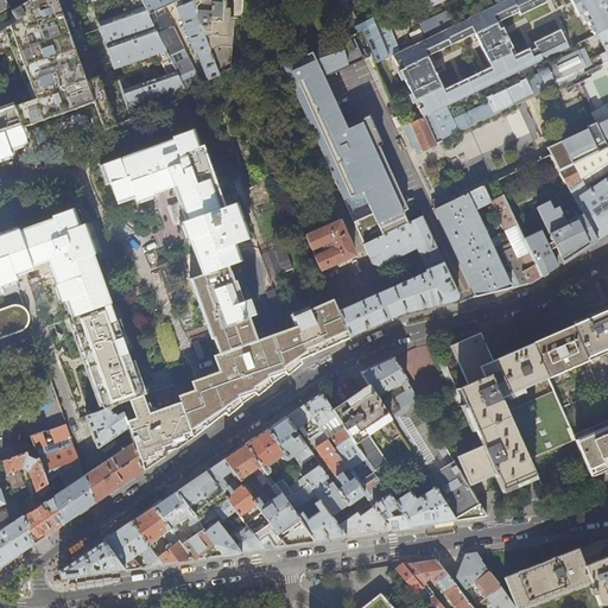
[(89,80),(58,0),(36,0),(26,5),(12,13),(17,21),(0,32),(0,69),(13,106),(20,127),(94,102),(102,130),(115,125),(101,87),(97,76),(89,80)]
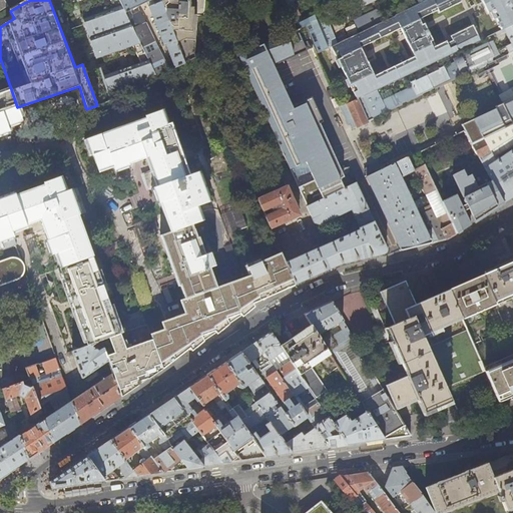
[(76,0),(98,69),(108,100),(113,98),(157,76),(120,0),(76,0)]
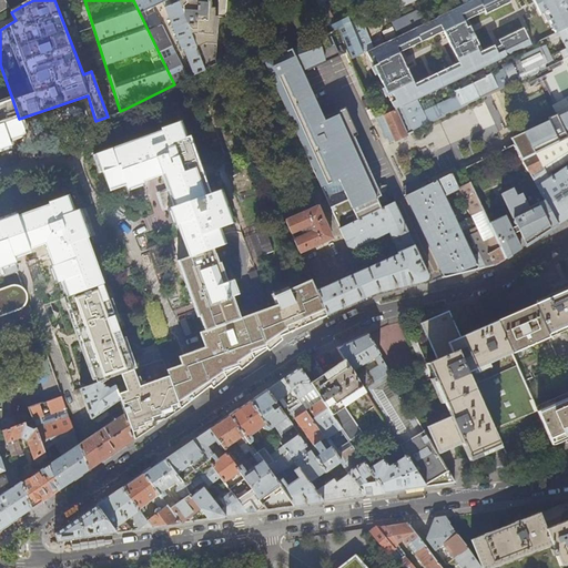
[(133,0),(174,84),(188,78),(154,11),(146,16),(143,10),(163,0),(164,0),(166,4),(165,6),(182,48),(184,48),(194,74),(205,69),(178,0),(133,0)]
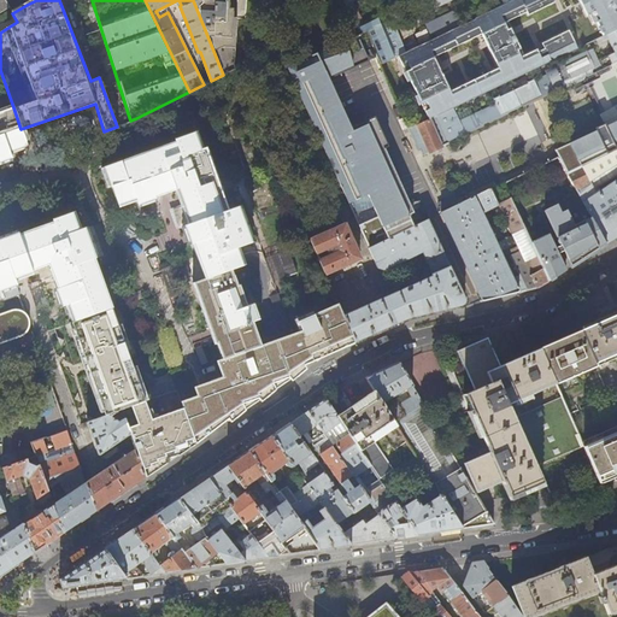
[(193,0),(223,75),(235,69),(234,66),(238,17),(234,17),(234,7),(229,7),(229,0),(193,0)]
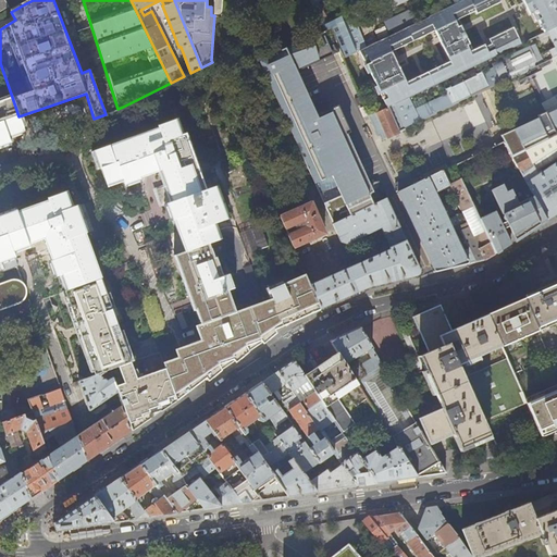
[(384,74),(376,59),(392,51),(404,45),(419,38),(426,53),(450,42),(444,31),(441,32),(437,24),(441,22),(449,17),(456,14),(457,17),(458,20),(482,8),(478,0),(461,0),(418,22),(401,29),(370,45),(344,57),(357,87),(384,74)]
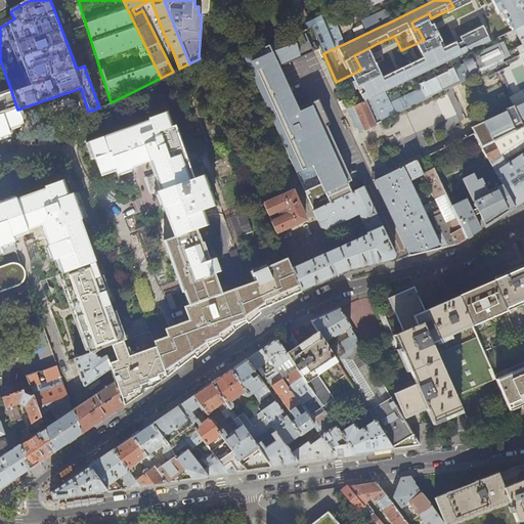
[(507,34),(523,26),(523,0),(475,0),(477,3),(474,4),(472,5),(480,23),(482,22),(485,20),(489,29),(494,40),(507,34)]
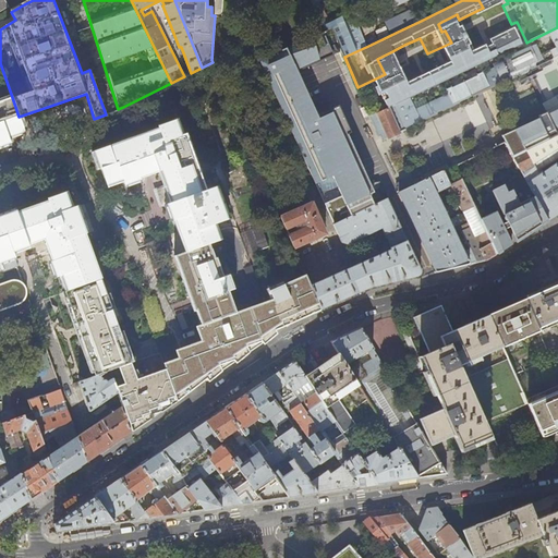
[(419,22),(412,9),(396,16),(402,29),(419,22)]
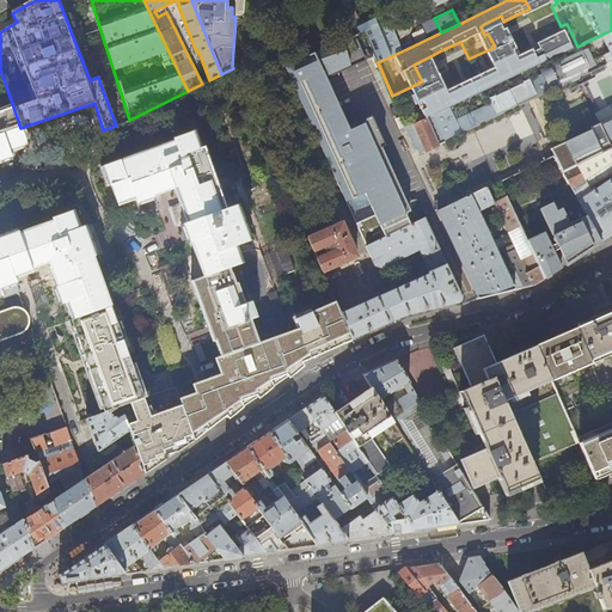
[(407,49),(401,36),(386,42),(374,17),(355,25),(360,32),(365,31),(378,62),(407,49)]
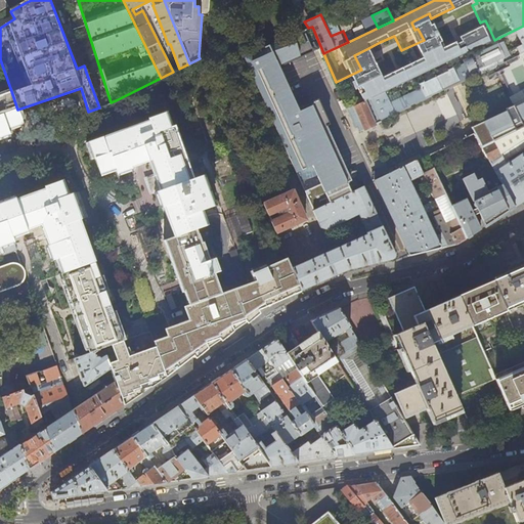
[(380,121),(503,62),(523,51),(523,26),(507,34),(508,37),(516,33),(522,45),(508,51),(503,42),(461,61),(463,67),(429,83),(431,86),(389,105),(383,92),(370,98),(380,121)]
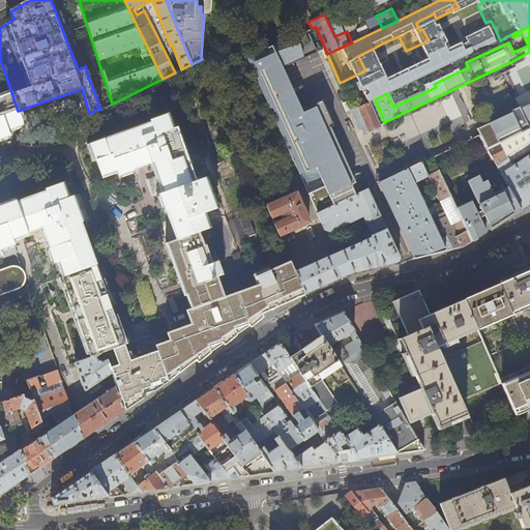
[(387,93),(479,50),(473,36),(450,48),(451,51),(452,53),(447,56),(438,60),(435,61),(431,53),(434,52),(429,40),(406,51),(414,66),(400,74),(387,79),(373,86),(365,70),(340,83),(351,110),(375,99),(387,93)]
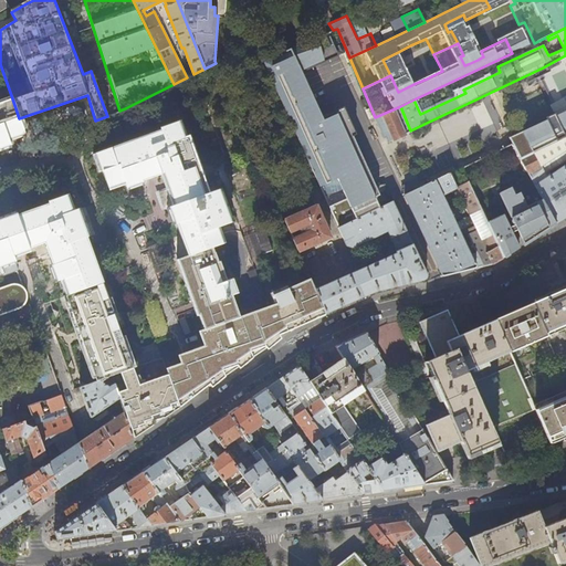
[(336,168),(362,156),(342,112),(322,121),(296,66),(299,65),(291,49),(263,61),(315,177),(336,168)]
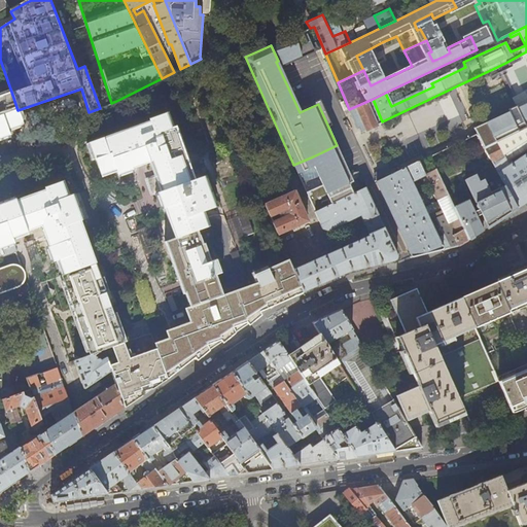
[(526,51),(505,63),(526,107),(526,51)]
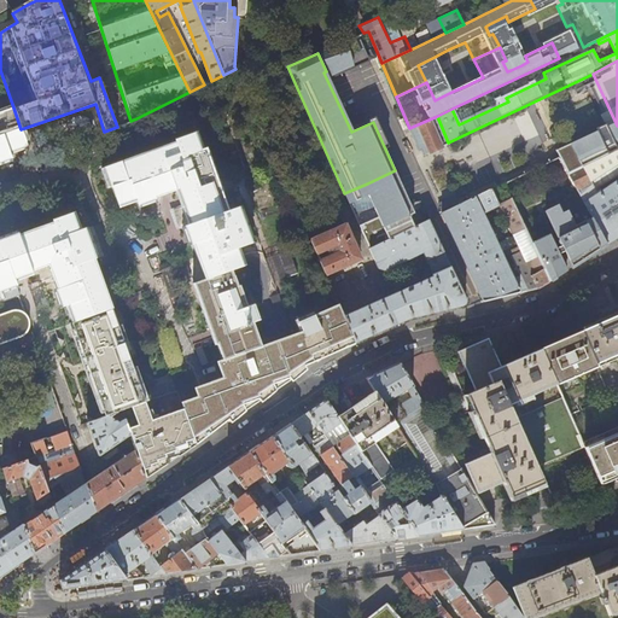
[(117,127),(130,121),(118,83),(103,88),(117,127)]
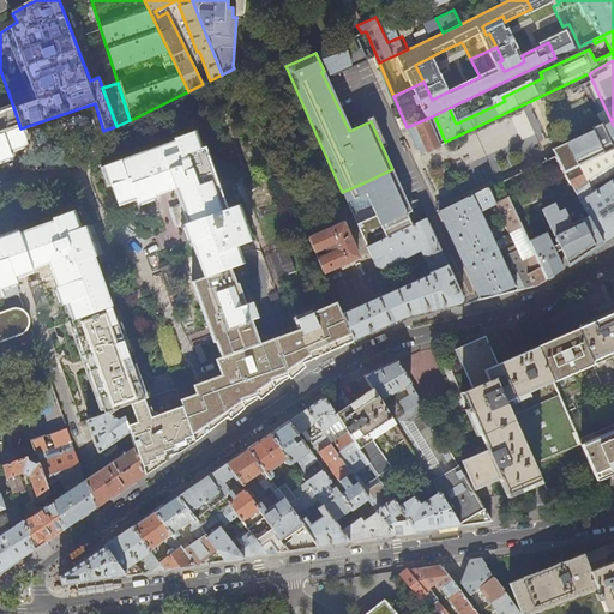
[(0,160),(11,156),(8,150),(25,144),(20,128),(13,107),(0,112),(0,160)]
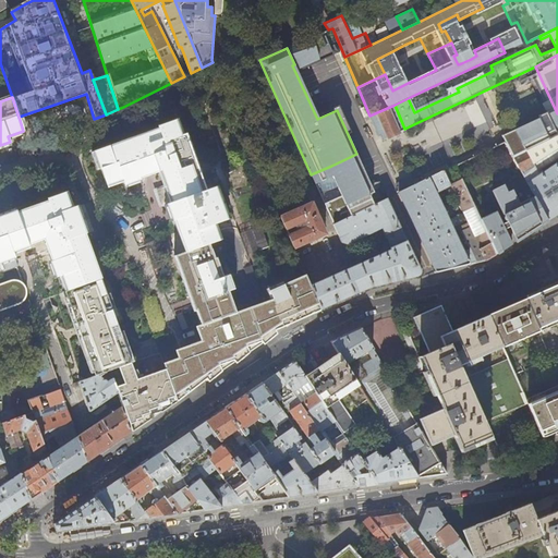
[(493,124),(486,100),(475,104),(473,97),(469,98),(471,105),(459,108),(463,124),(470,122),(472,130),(493,124)]
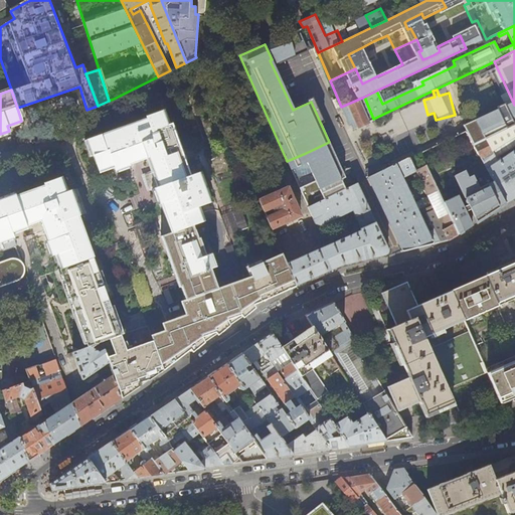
[(373,119),(364,97),(341,107),(341,108),(342,109),(349,125),(351,124),(353,129),(374,119),(373,119)]
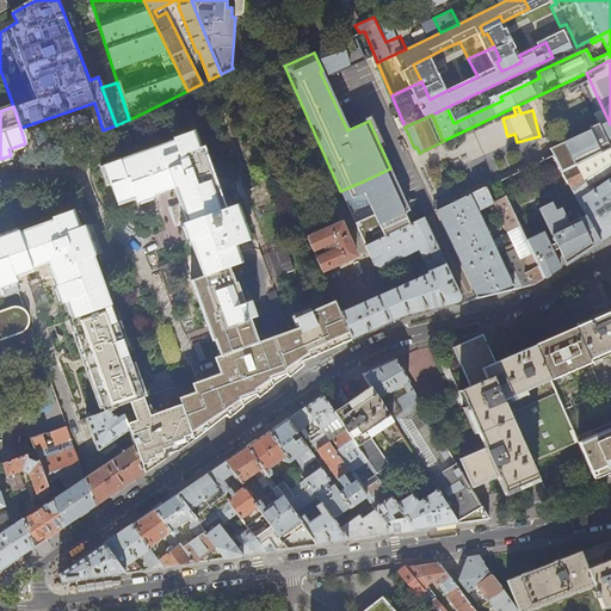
[(191,221),(226,208),(203,147),(197,149),(191,131),(173,137),(174,141),(113,162),(105,165),(117,201),(135,195),(137,201),(160,192),(178,186),(191,221)]
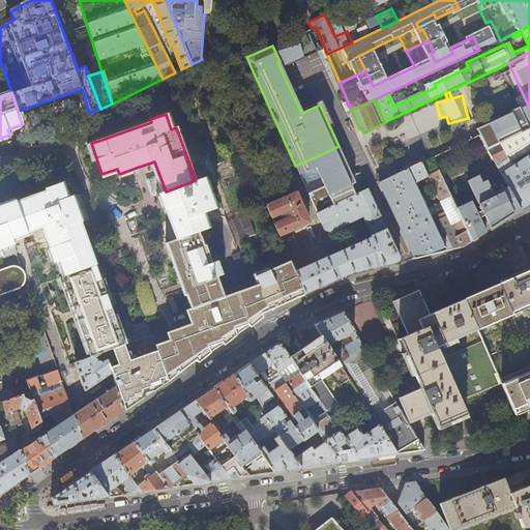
[(529,126),(493,146),(487,149),(505,181),(521,209),(525,207),(529,203),(529,153),(512,165),(510,160),(529,148),(529,126)]
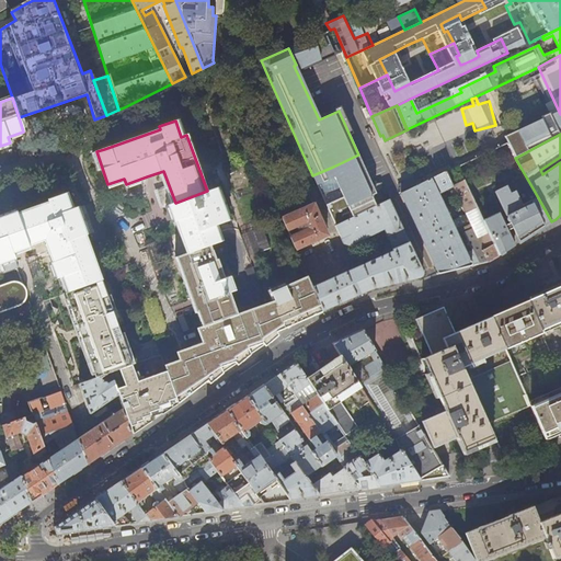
[(506,142),(515,158),(522,155),(515,138),(506,142)]
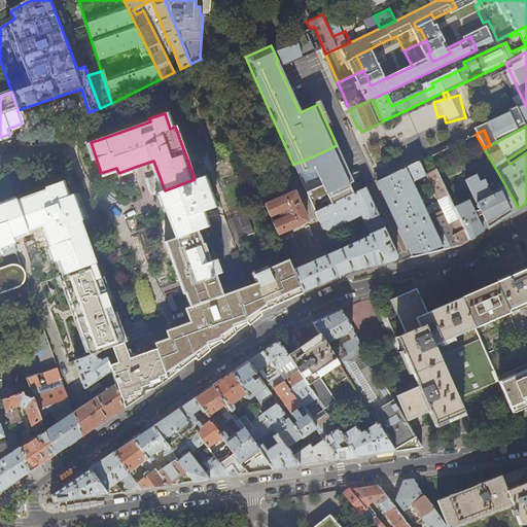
[(352,179),(349,172),(337,145),(313,156),(322,177),(329,190),(349,181),(352,179)]
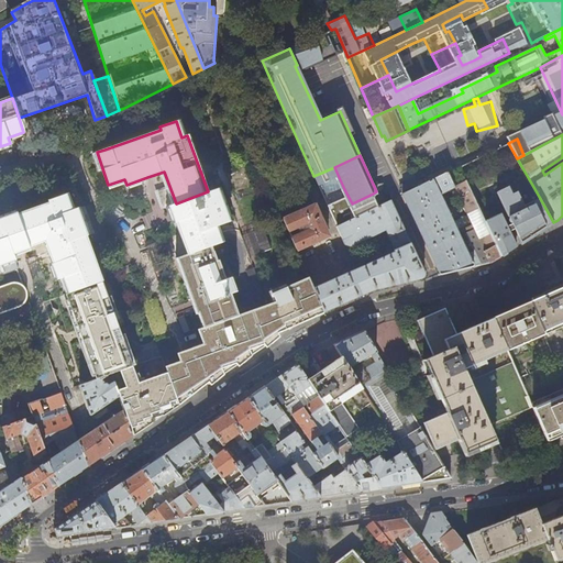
[(441,194),(454,188),(453,186),(446,173),(434,178),(441,191),(440,192),(441,194)]
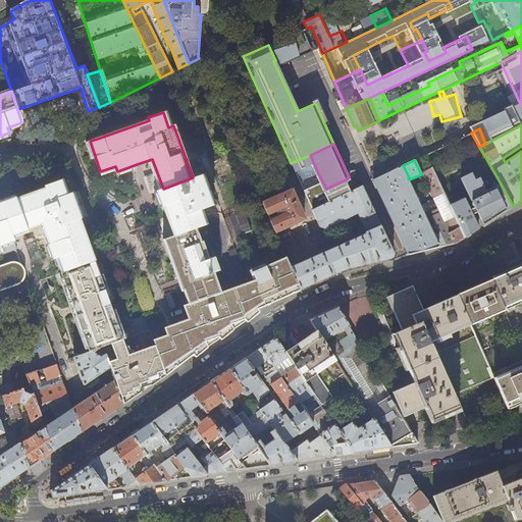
[(373,179),(408,255),(423,251),(438,248),(401,166),(373,179)]
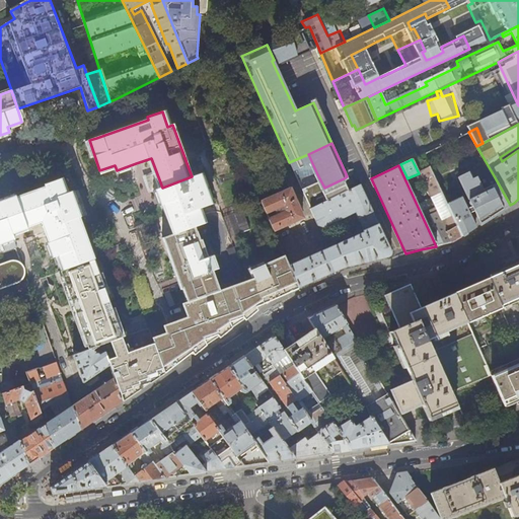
[(446,204),(428,166),(418,171),(419,173),(425,184),(452,242),(460,237),(461,236),(446,204)]
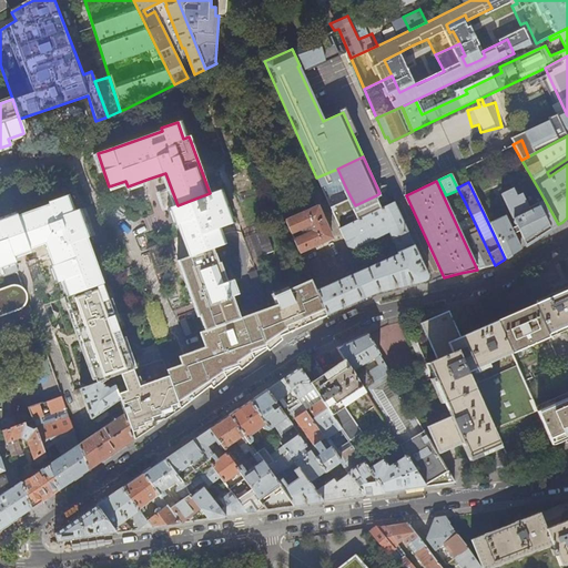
[(340,227),(392,203),(385,184),(376,185),(379,193),(376,195),(355,205),(347,191),(325,195),(340,227)]
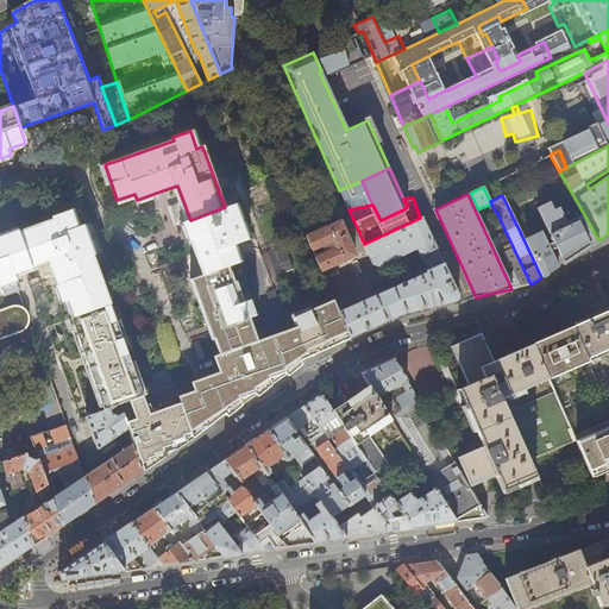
[(547,244),(541,231),(523,239),(541,277),(558,267),(550,250),(556,246),(564,263),(586,248),(594,244),(598,240),(581,208),(564,217),(559,208),(554,211),(550,203),(537,209),(553,242),(547,244)]
